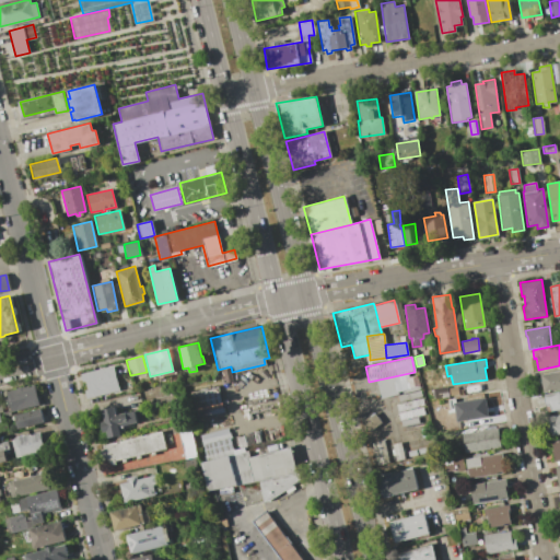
[(113,365),(119,389),(86,398),(84,389),(86,388),(85,381),(82,382),(80,373),(113,365)]
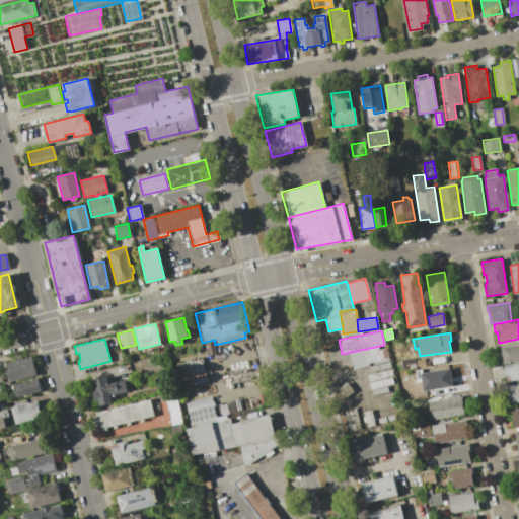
[(518,343),(518,360),(503,363),(500,347),(518,343)]
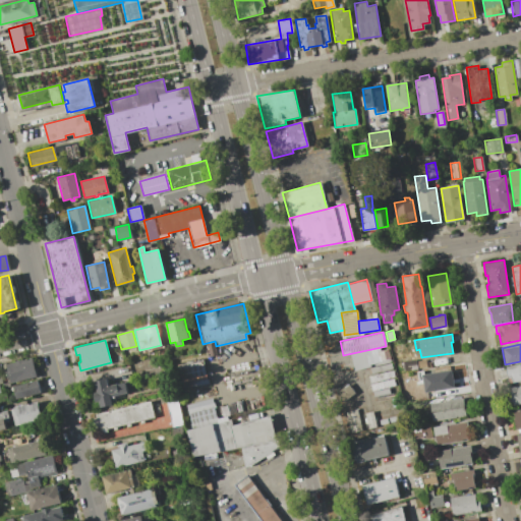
[(388,349),(390,358),(380,361),(377,351),(388,349)]
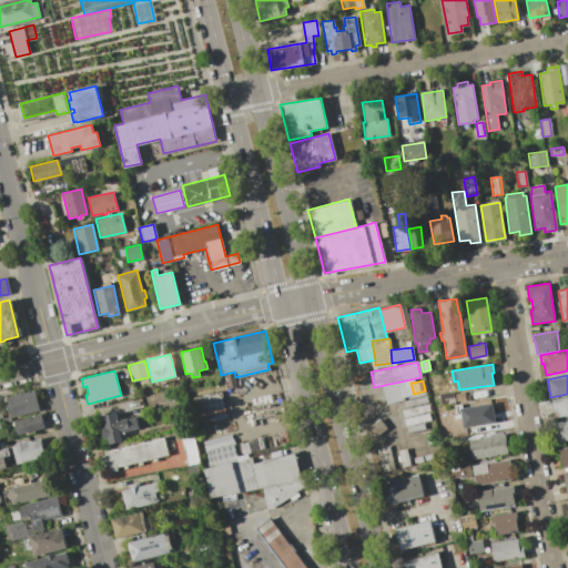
[(7,404),(6,396),(34,389),(39,409),(10,416),(9,409),(6,411),(4,404),(7,404)]
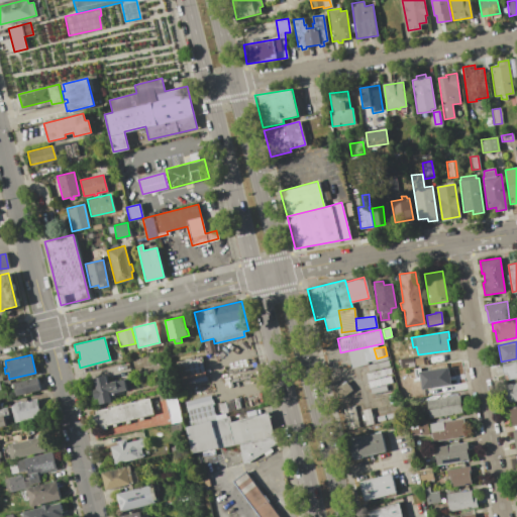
[(387,355),(388,358),(372,364),(371,359),(377,358),(387,355)]
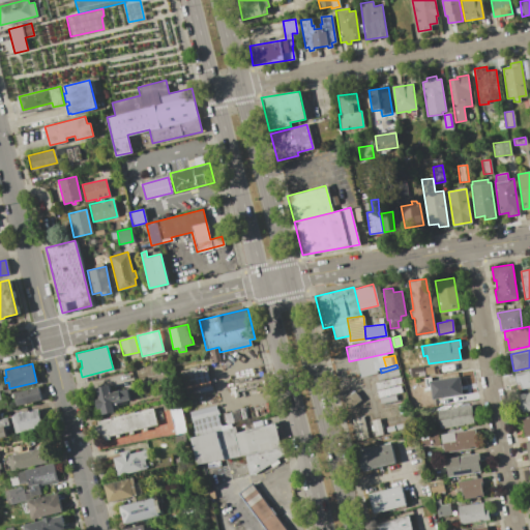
[(422,364),(424,375),(411,377),(409,366),(422,364)]
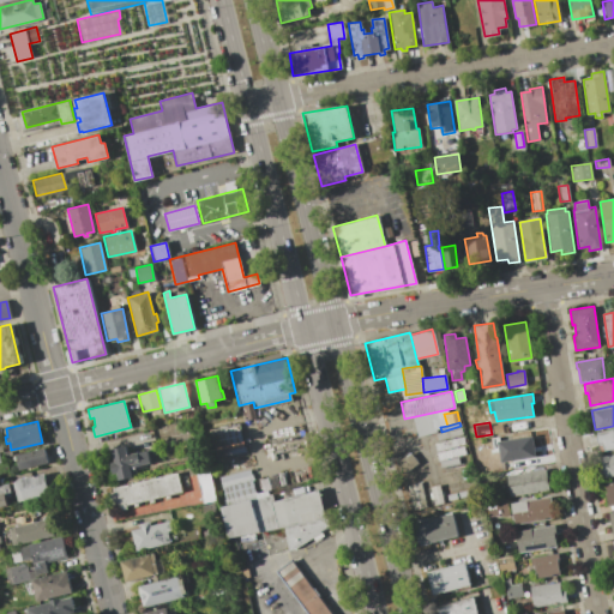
[(461,428),(462,434),(437,440),(435,434),(461,428)]
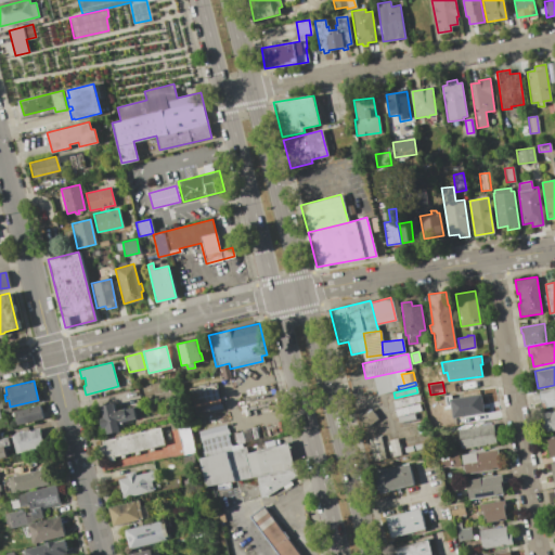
[(539,389),(553,387),(554,390),(554,389),(554,404),(545,407),(544,400),(540,401),(539,389)]
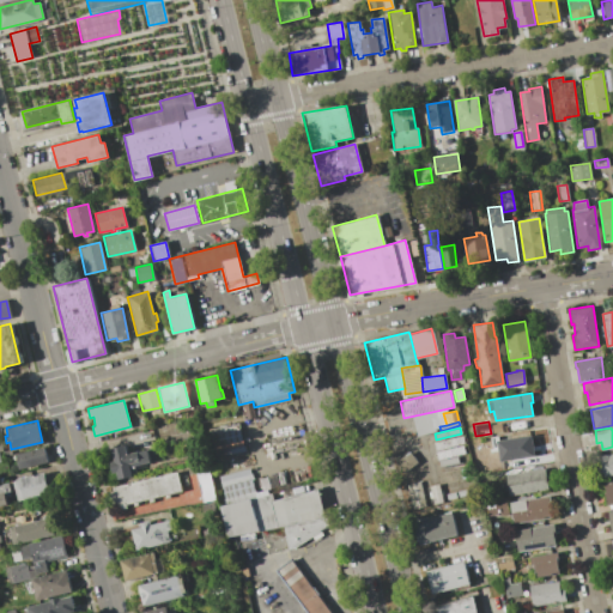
[(217,455),(243,451),(241,434),(214,437),(217,455)]
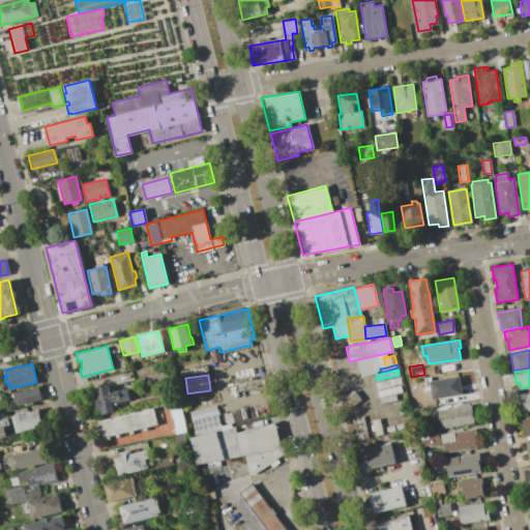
[(430,377),(431,380),(459,376),(462,393),(432,398),(430,387),(428,388),(428,386),(424,386),(423,378),(430,377)]
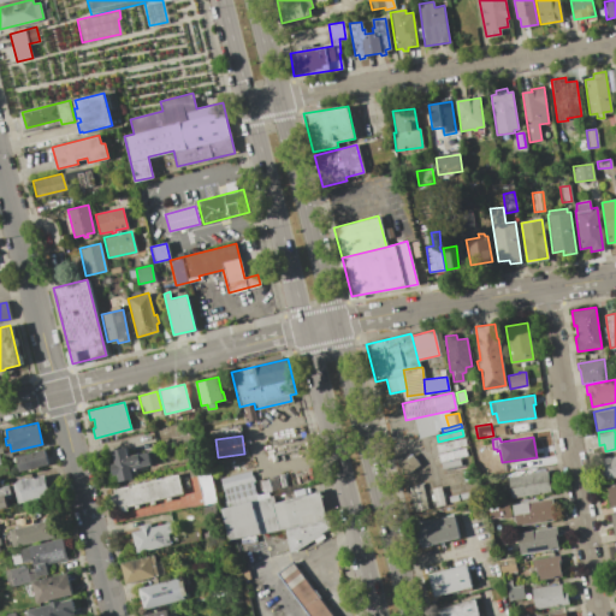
[(465,438),(467,445),(437,452),(436,445),(465,438)]
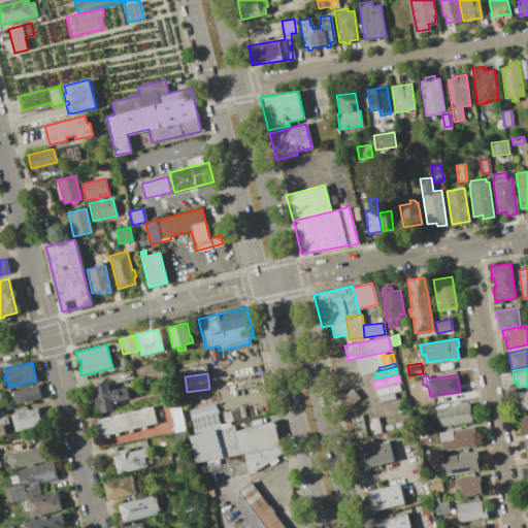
[(398,383),(400,390),(375,396),(373,389),(398,383)]
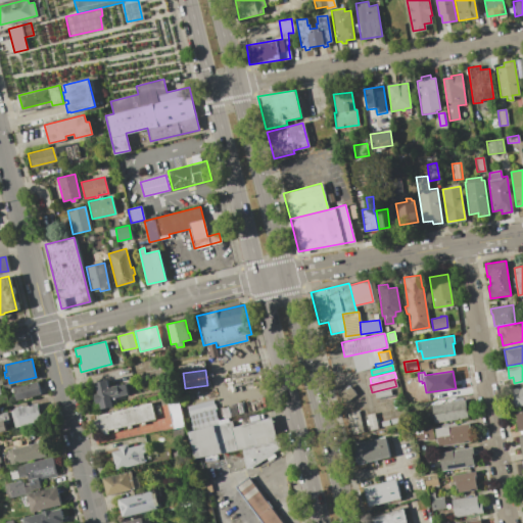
[(98,393),(95,382),(106,380),(108,387),(126,383),(128,394),(110,397),(112,407),(101,409),(100,402),(96,403),(94,394),(98,393)]
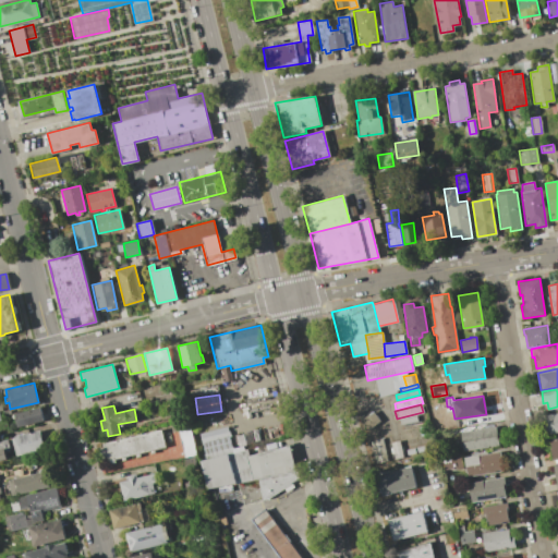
[(39,407),(43,421),(16,426),(13,413),(39,407)]
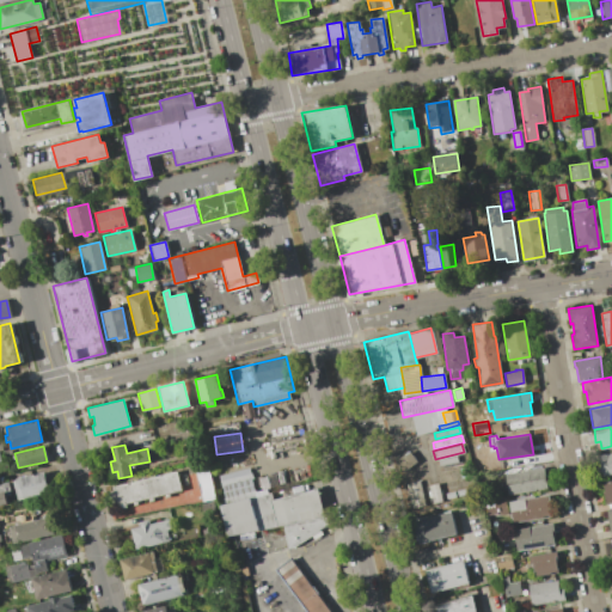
[(611,452),(611,472),(604,475),(600,454),(611,452)]
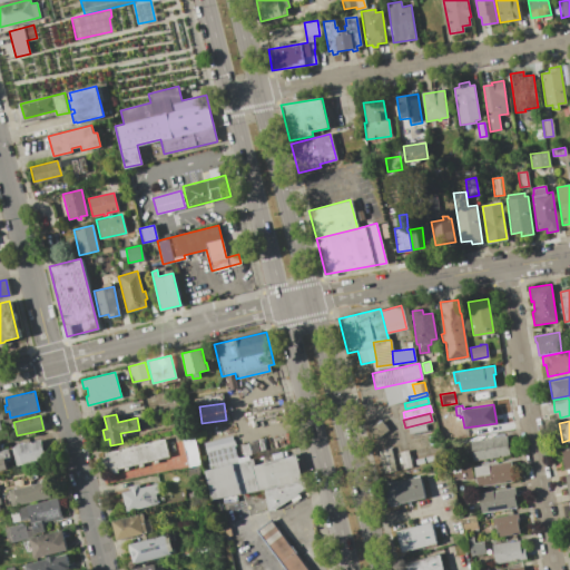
[(424,424),(425,430),(408,434),(406,429),(424,424)]
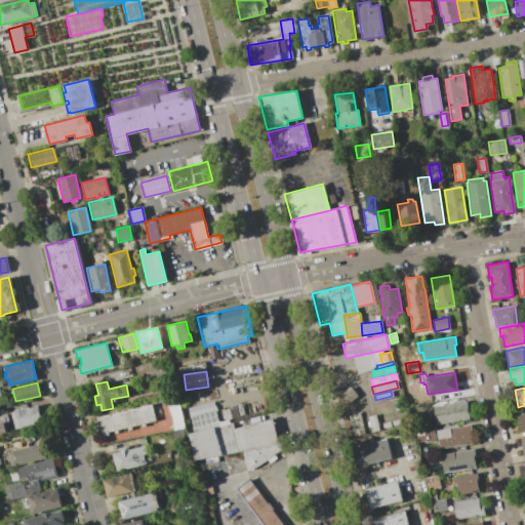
[(213,401),(217,420),(192,427),(187,407),(213,401)]
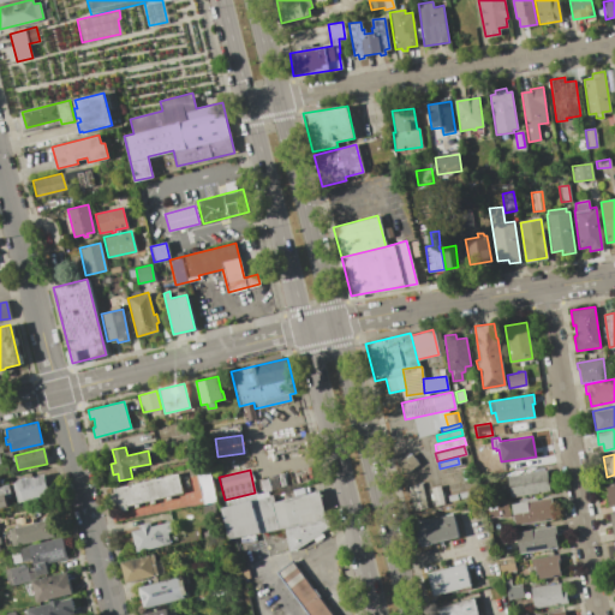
[(508,484),(507,477),(545,470),(549,489),(509,496),(508,491),(506,491),(505,484),(508,484)]
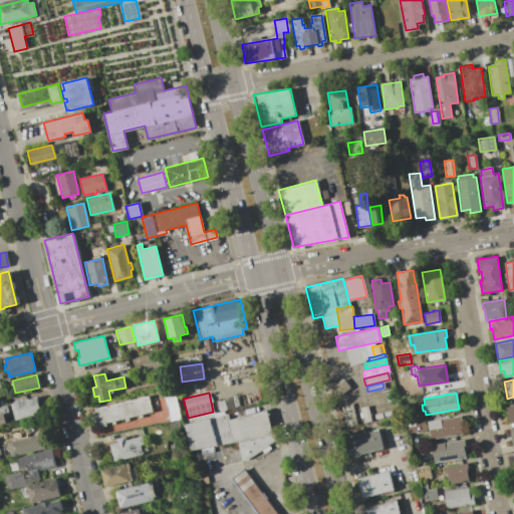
[(176,394),(182,419),(170,421),(164,397),(176,394)]
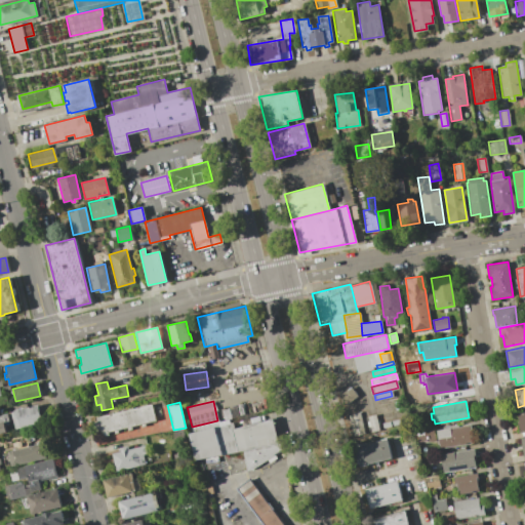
[(97,420),(96,416),(151,403),(155,420),(145,422),(145,426),(140,427),(140,423),(130,426),(131,429),(127,430),(127,427),(117,430),(117,432),(114,433),(113,430),(108,432),(109,435),(99,437),(98,432),(96,432),(93,421),(97,420)]
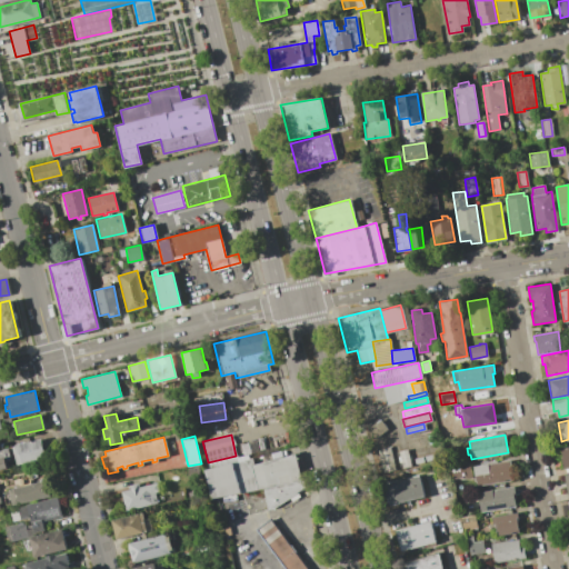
[(40,439),(45,457),(16,465),(11,446),(40,439)]
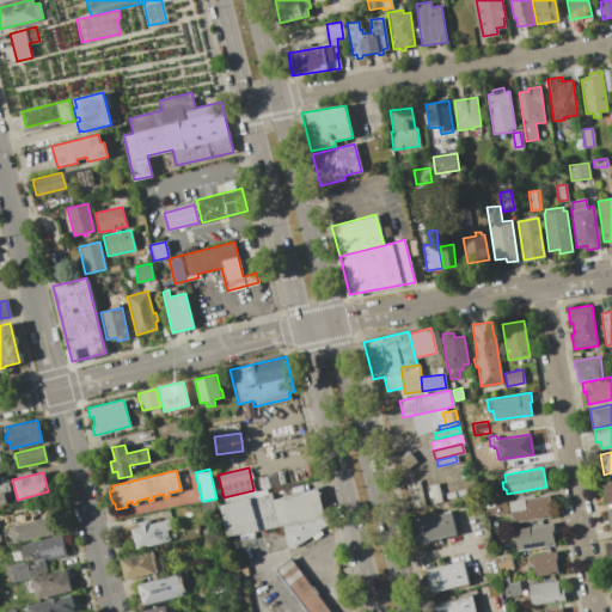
[(604,491),(603,482),(611,479),(611,502),(604,505),(601,491),(604,491)]
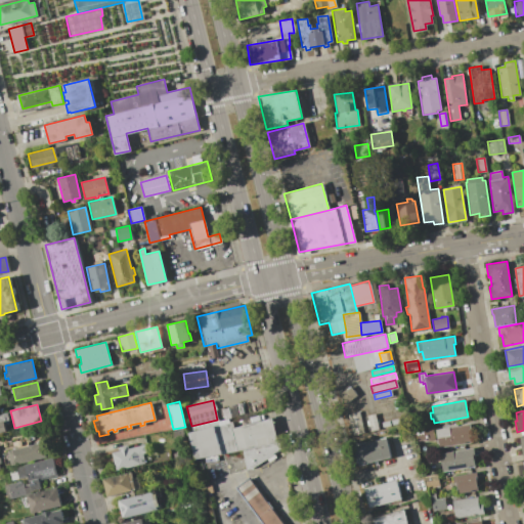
[(358,411),(363,433),(352,436),(347,415),(358,411)]
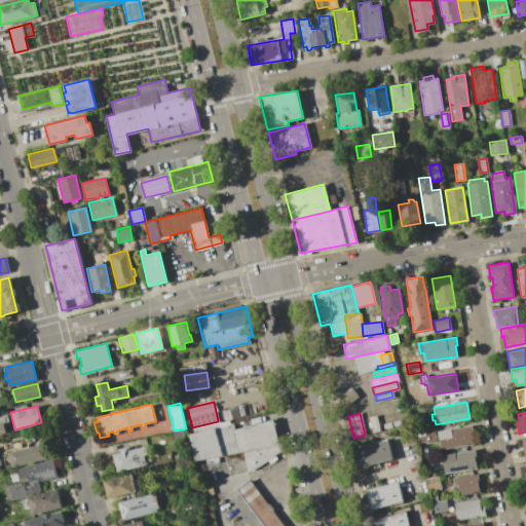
[(0,434),(9,433),(6,414),(0,414),(0,434)]
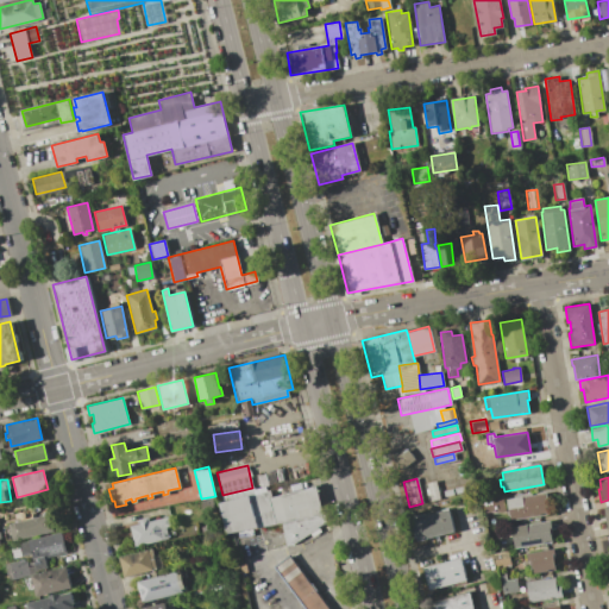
[(434,481),(439,498),(429,501),(426,483),(434,481)]
